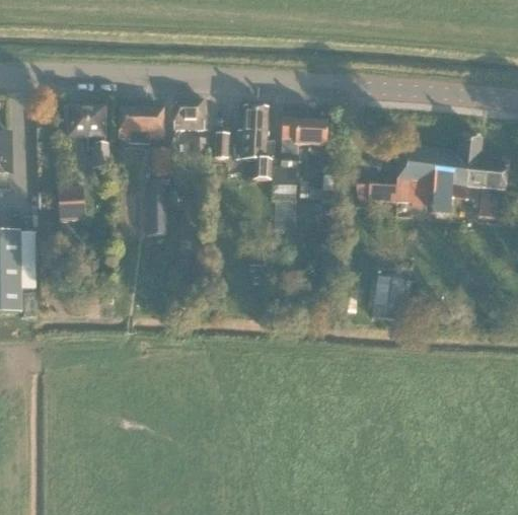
[(174,129),(205,129),(205,98),(174,98),(174,129)]
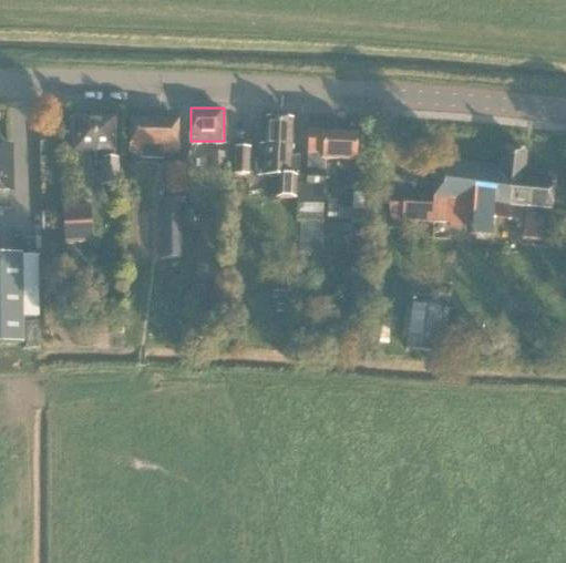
[(292,141),(294,116),(267,114),(266,141),(260,141),(258,173),(278,174),(277,195),(296,195),(297,170),(299,170),(300,153),(292,153),(292,141)]
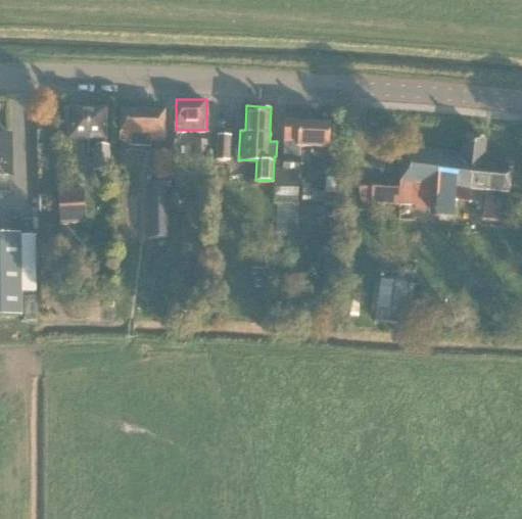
[(94,148),(94,168),(94,177),(110,177),(110,168),(110,143),(106,143),(106,137),(106,106),(69,106),(69,137),(89,136),(89,148),(94,148)]
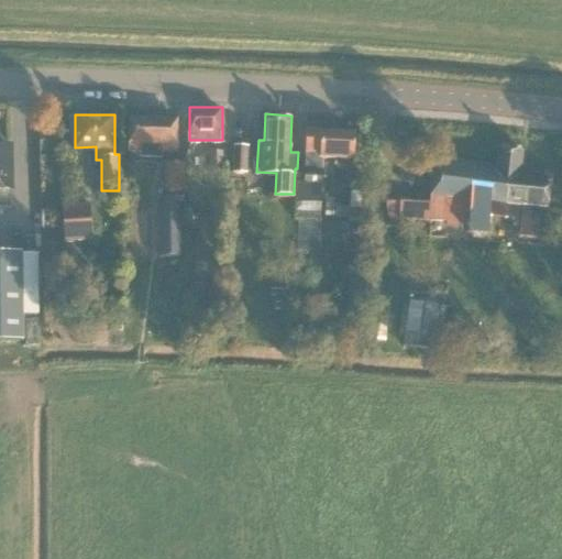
[(130,148),(146,149),(146,153),(156,154),(157,149),(177,150),(178,117),(131,116),(130,148)]
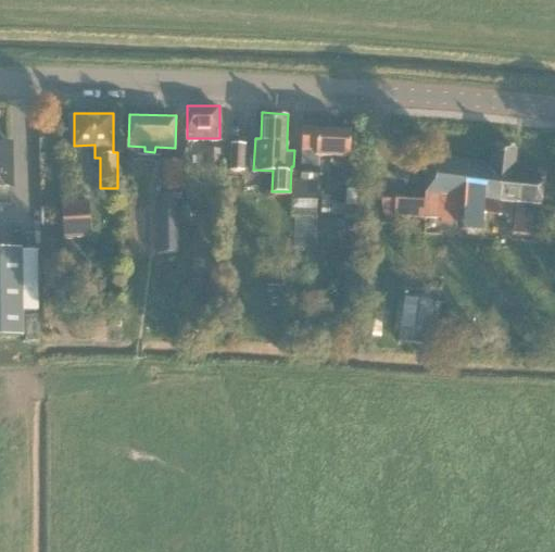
[(318,207),(319,153),(350,154),(351,129),(318,128),(318,124),(303,124),(302,168),(293,168),(292,207),(318,207)]
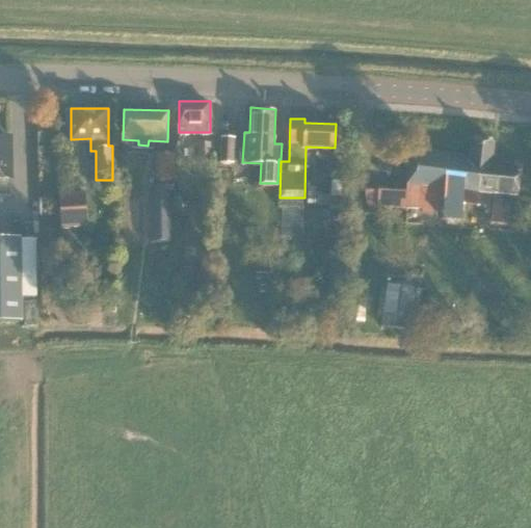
[(0,193),(10,193),(10,135),(0,135),(0,193)]
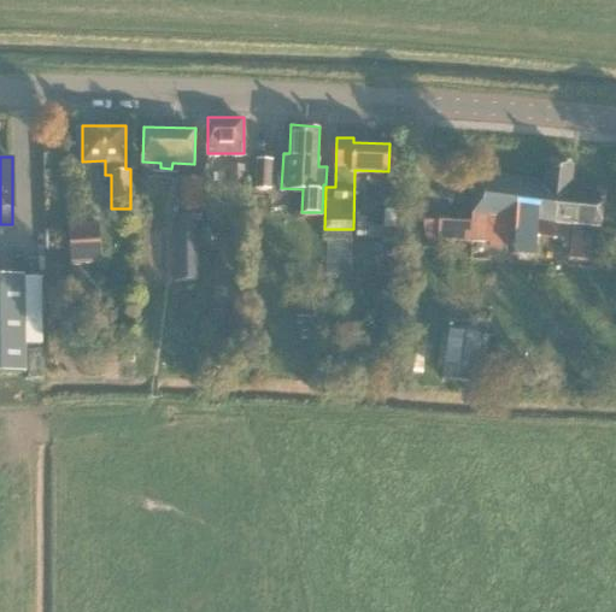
[(273,186),(274,157),(257,157),(256,186),(273,186)]
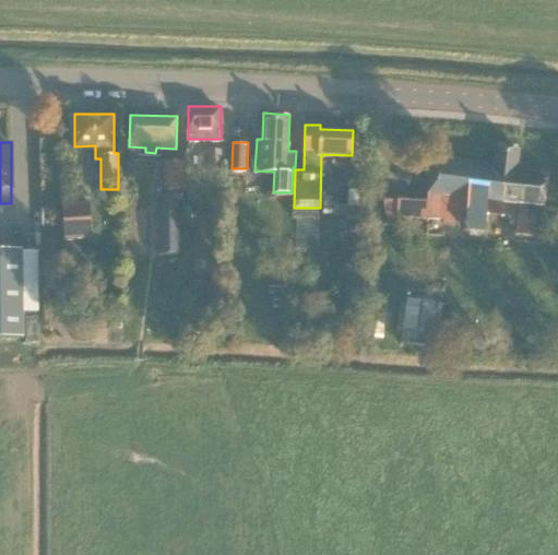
[(428,216),(444,217),(444,222),(466,223),(465,229),(486,232),(487,212),(512,215),(511,221),(518,222),(517,232),(542,235),(547,176),(518,173),(520,146),(497,144),(495,160),(435,154),(430,199),(429,215),(428,216)]
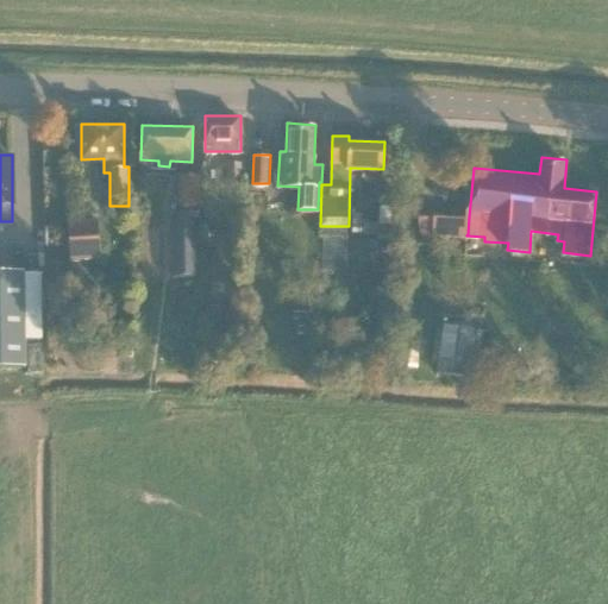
[(242,182),(242,161),(226,161),(226,181),(242,182)]
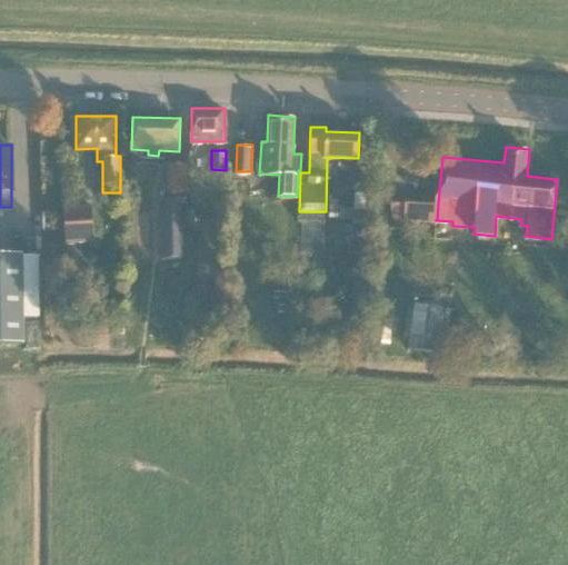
[(188,190),(188,162),(166,164),(166,169),(160,169),(160,190),(167,190),(167,191),(188,190)]
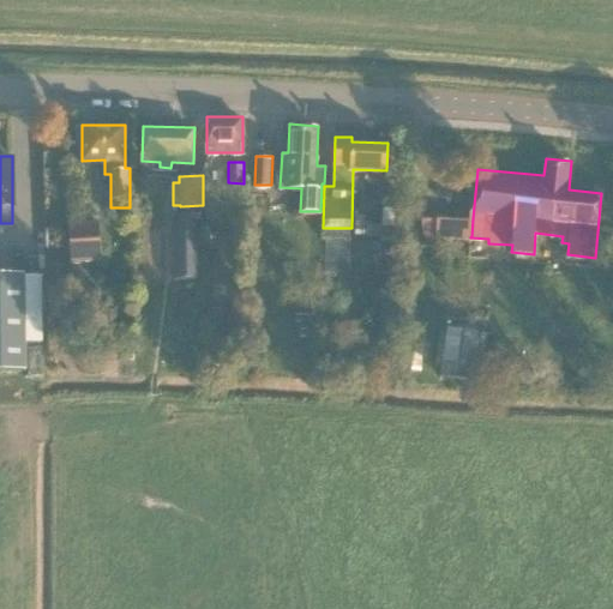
[(396,206),(383,205),(380,248),(394,249),(396,206)]
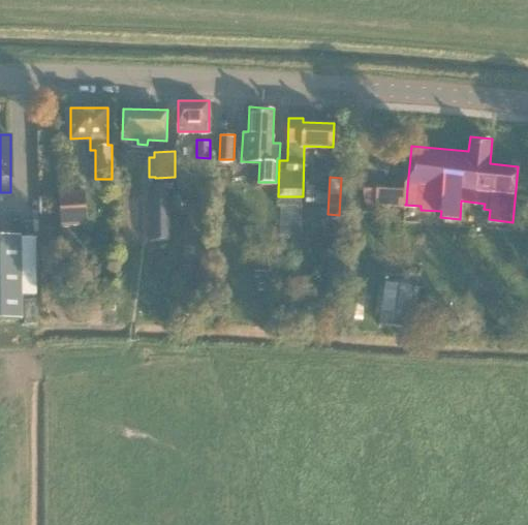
[(199,190),(211,190),(211,180),(199,179),(199,190)]
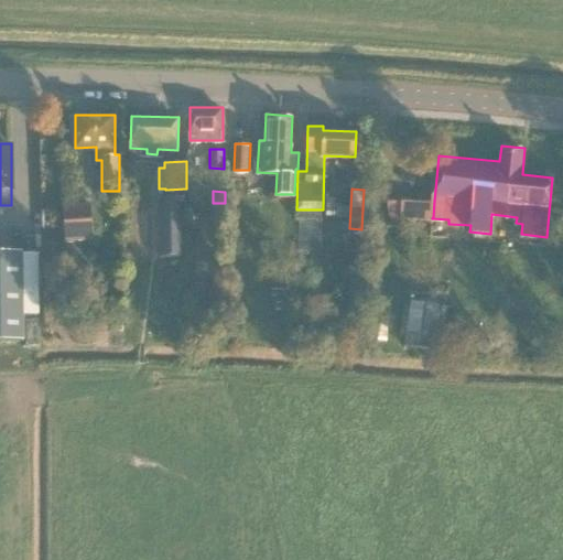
[(434,201),(388,198),(388,206),(391,215),(433,217),(434,201)]
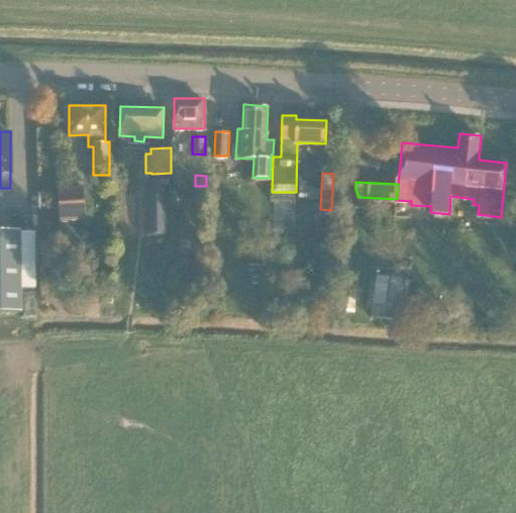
[(86,218),(84,185),(58,187),(60,220),(86,218)]
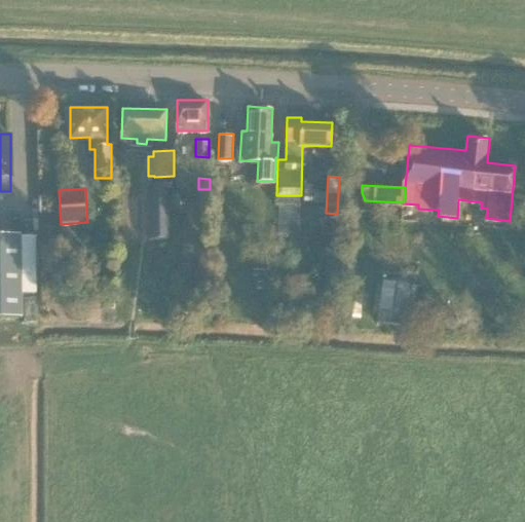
[(169,188),(149,188),(150,233),(170,233),(169,188)]
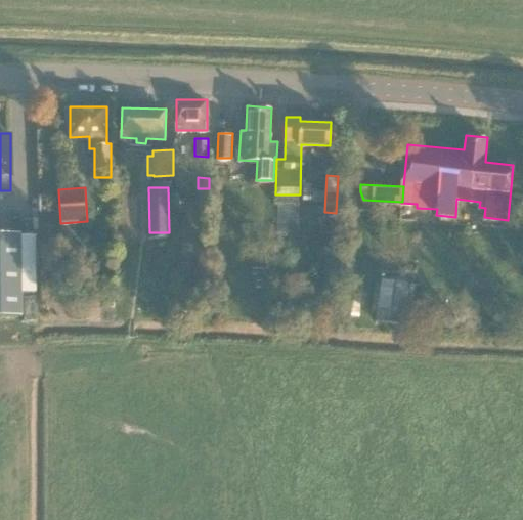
[(0,313),(23,313),(20,231),(0,231),(0,313)]
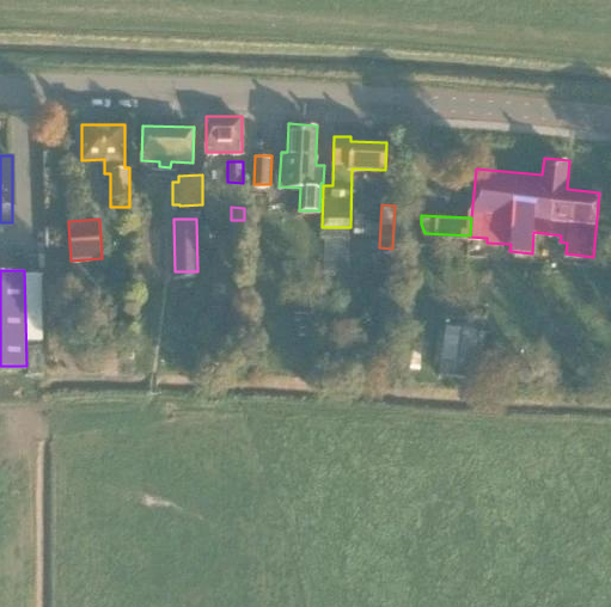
[(311,318),(312,306),(297,305),(295,317),(311,318)]
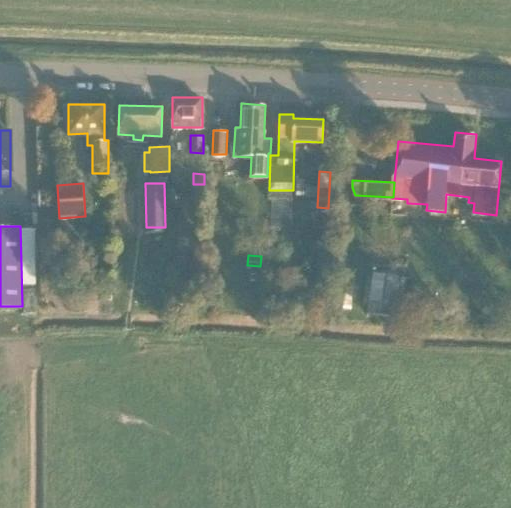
[(395,314),(401,274),(372,270),(367,311),(395,314)]
